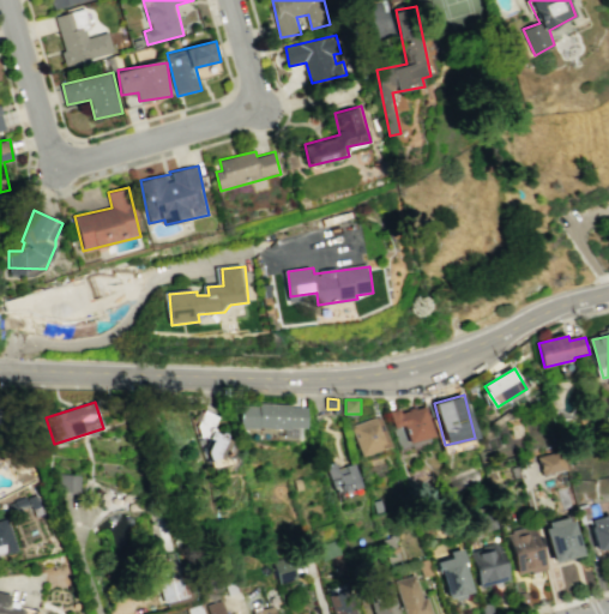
[(260,407),(261,403),(291,405),(291,407),(308,408),(307,428),(290,427),(290,431),(242,427),(243,405),(260,407)]
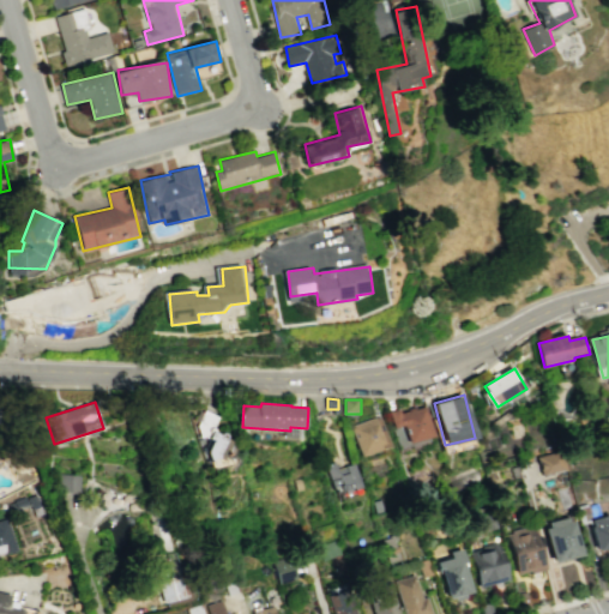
[(406,427),(396,429),(392,413),(403,410),(404,415),(428,408),(436,437),(410,443),(406,427)]
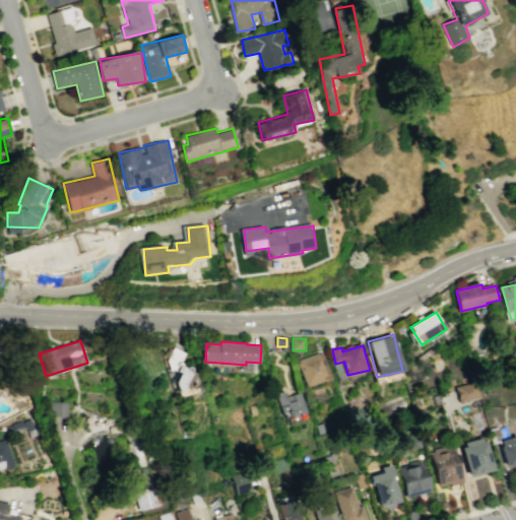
[(173,385),(180,374),(175,371),(170,368),(167,361),(174,347),(184,352),(178,366),(183,368),(195,375),(186,392),(173,385)]
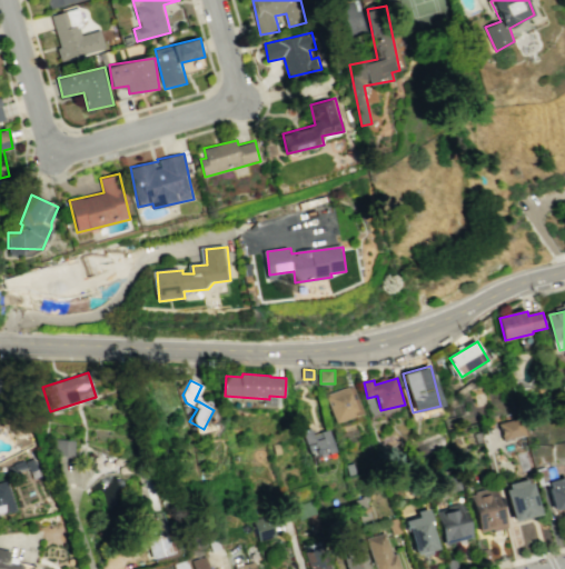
[(336,422),(328,396),(356,388),(364,415),(336,422)]
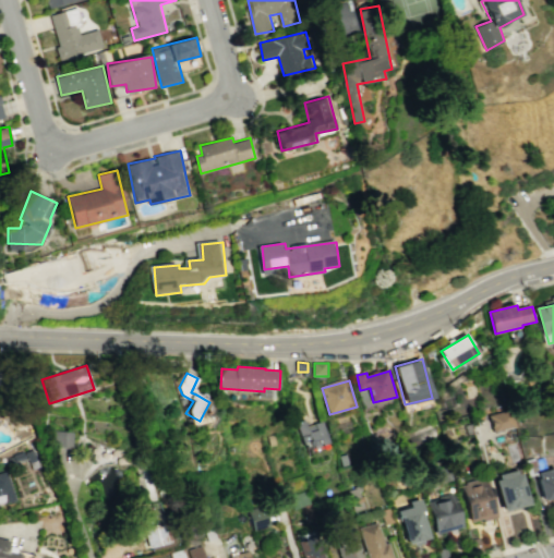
[(493,416),(514,412),(517,427),(496,433),(493,416)]
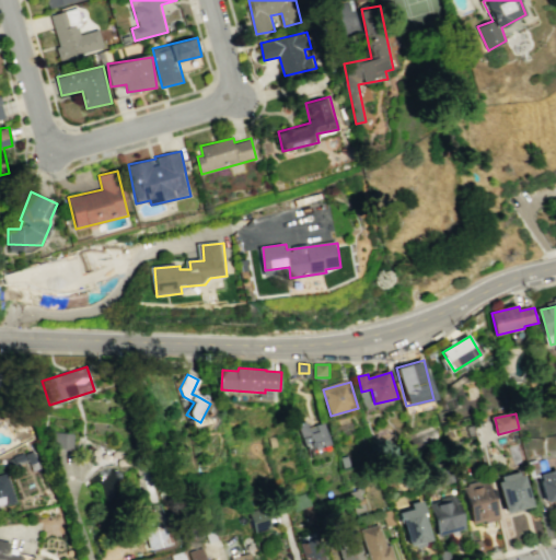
[(300,424),(309,421),(311,428),(326,423),(333,445),(316,450),(314,443),(307,445),(300,424)]
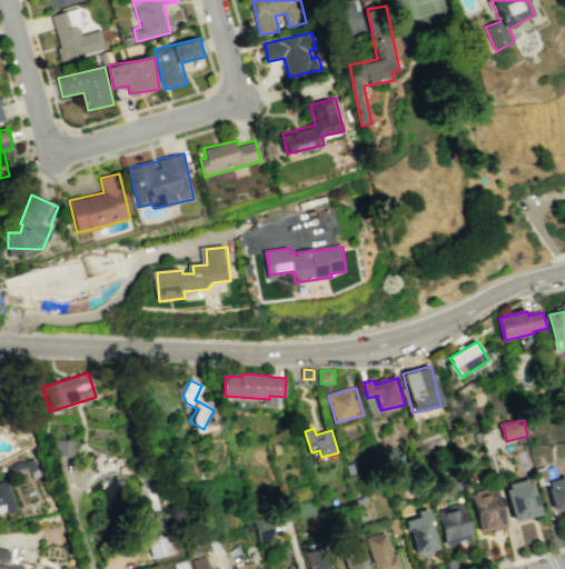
[(59,455),(60,438),(80,439),(79,457),(59,455)]
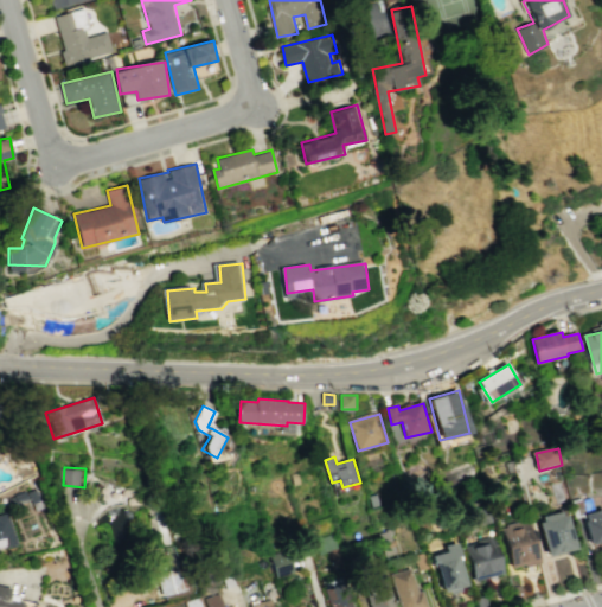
[(558,490),(569,486),(572,502),(562,505),(558,490)]
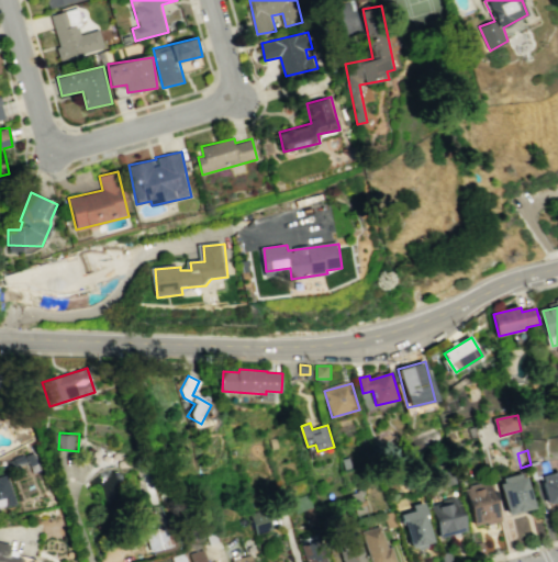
[(544,482),(545,482),(544,478),(557,473),(557,504),(550,506),(544,482)]
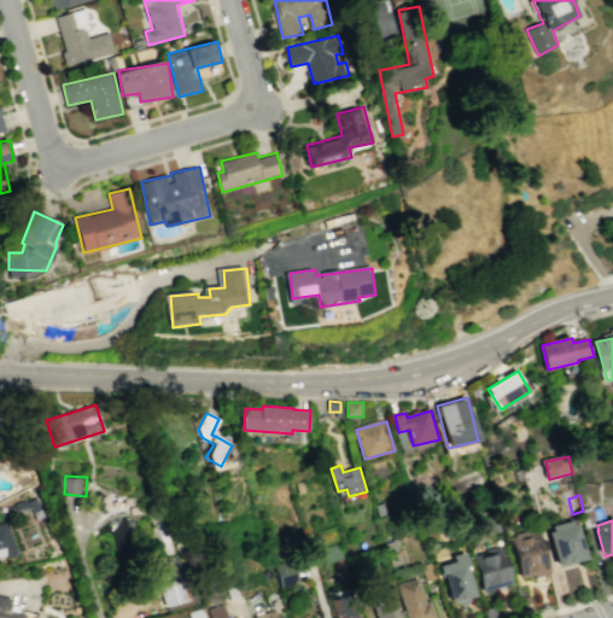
[(0,526),(11,524),(18,553),(0,558),(0,526)]
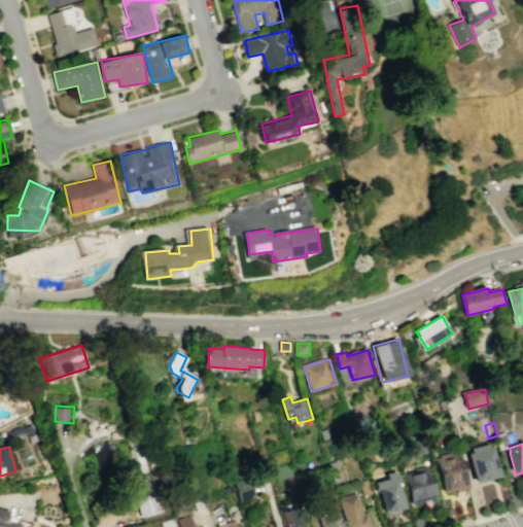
[(471,454),(494,447),(502,475),(479,482),(471,454)]
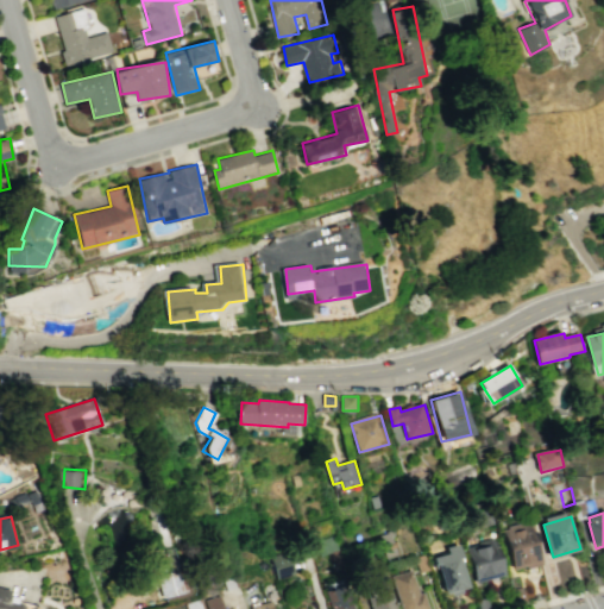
[(533,521),(543,562),(516,570),(504,528),(533,521)]
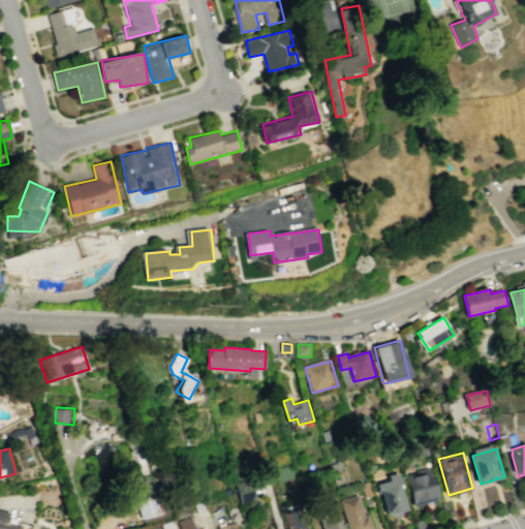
[(280,483),(297,478),(294,465),(277,469),(280,483)]
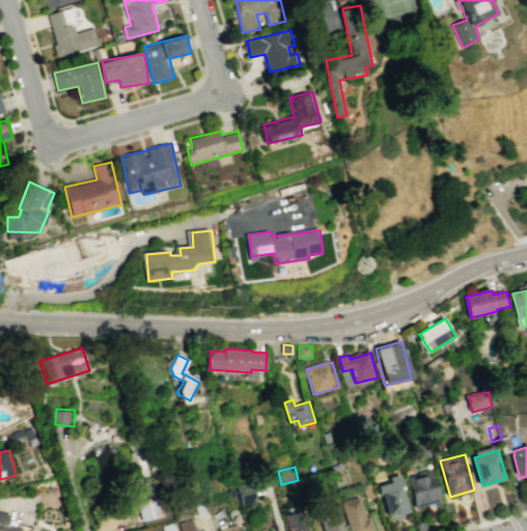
[(411,478),(436,472),(443,503),(418,509),(411,478)]
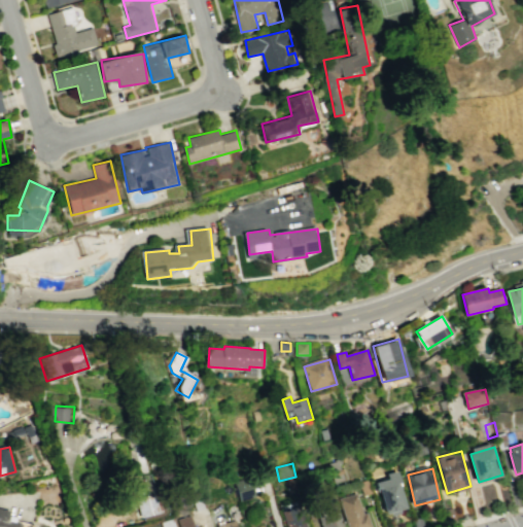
[(379,478),(398,472),(408,507),(387,513),(379,478)]
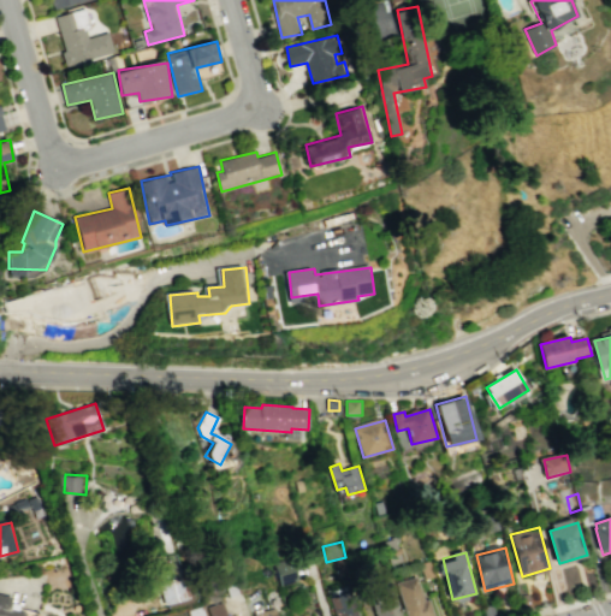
[(276,563),(296,558),(302,580),(283,586),(276,563)]
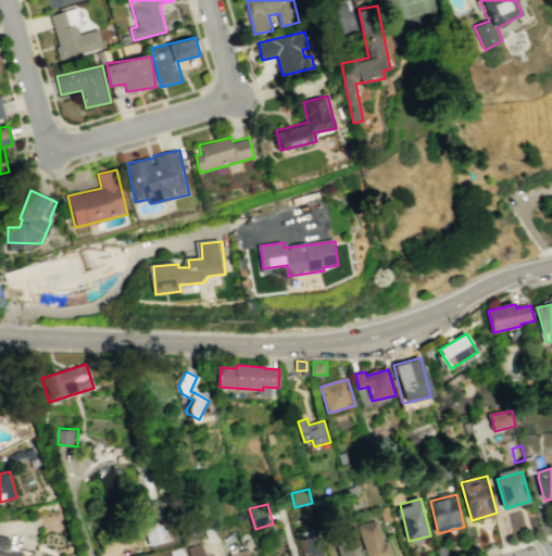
[(150,546),(145,526),(168,519),(174,541),(150,546)]
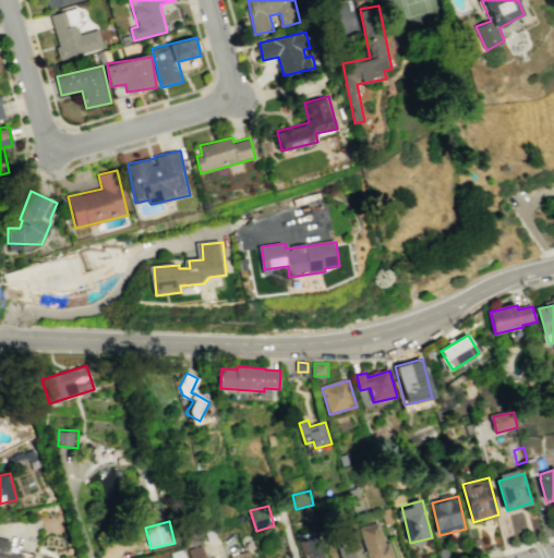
[(370,557),(362,529),(382,523),(387,545),(390,544),(395,557),(370,557)]
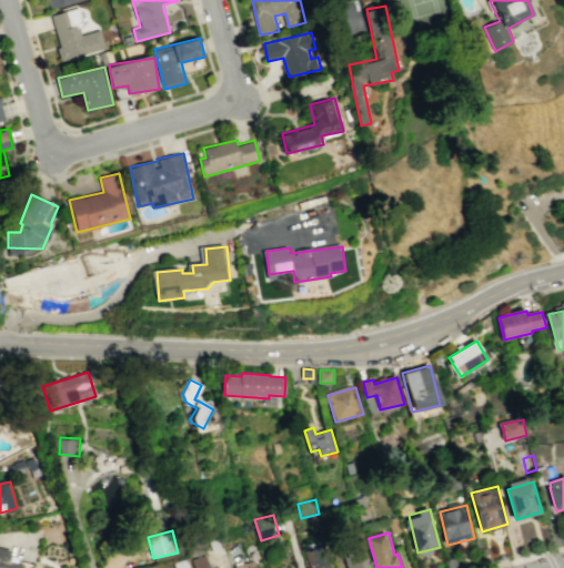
[(363,536),(372,567),(368,567),(349,567),(342,541),(363,536)]
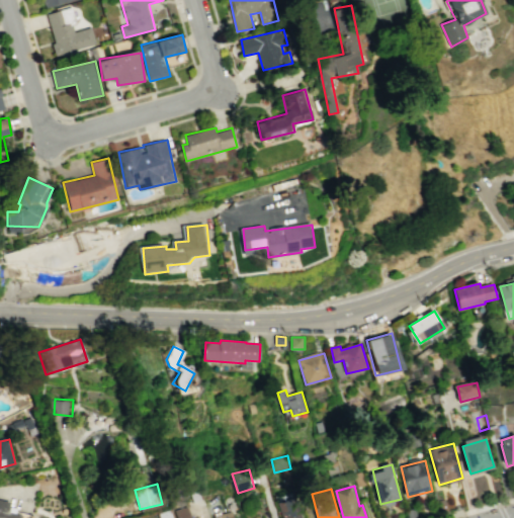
[(9,513),(23,516),(22,517),(0,517),(0,500),(11,503),(9,513)]
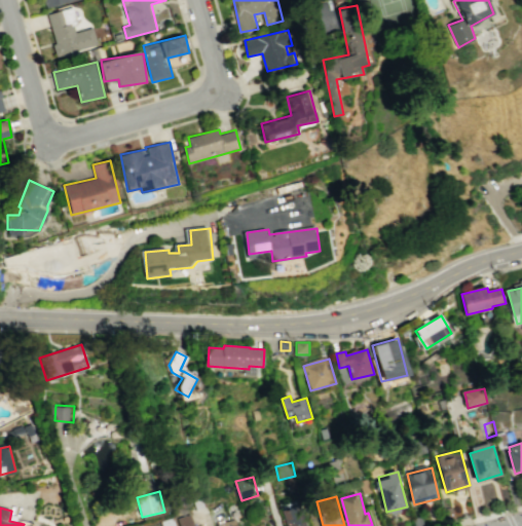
[(289,525),(287,518),(303,513),(307,525),(289,525)]
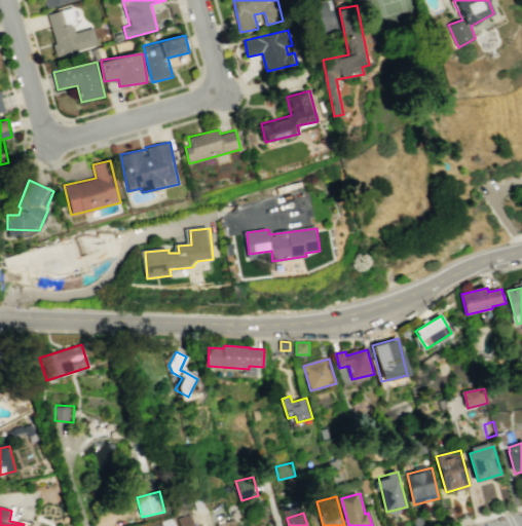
[(182,525),(180,519),(192,515),(195,525),(182,525)]
